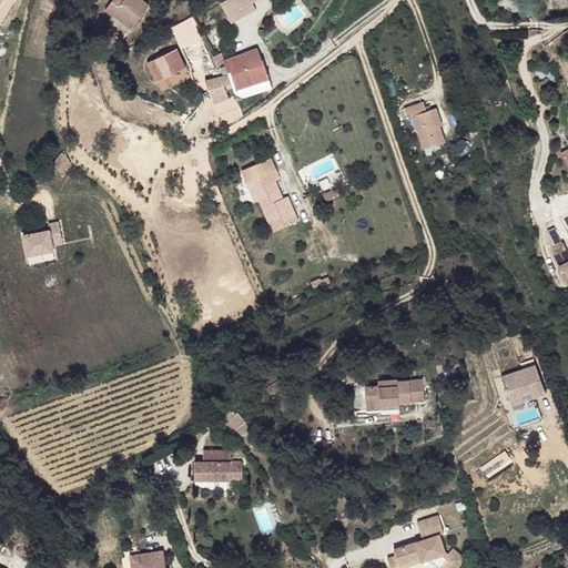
[(131,29),(149,4),(142,0),(139,0),(139,1),(135,0),(112,0),(105,10),(131,29)]
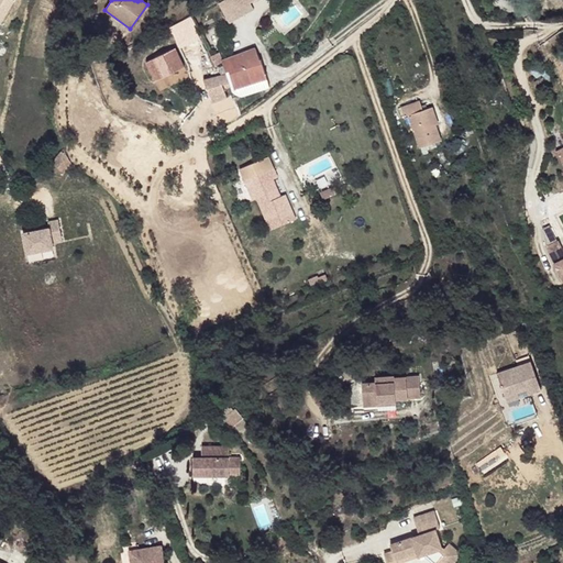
[(222,0),(219,2),(229,23),(254,9),(250,1),(252,0),(222,0)]
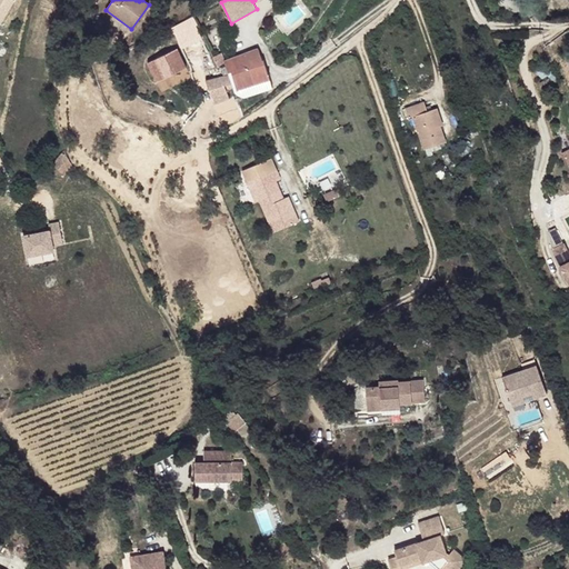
[(196,26),(198,25),(193,16),(172,27),(178,36),(196,26)]
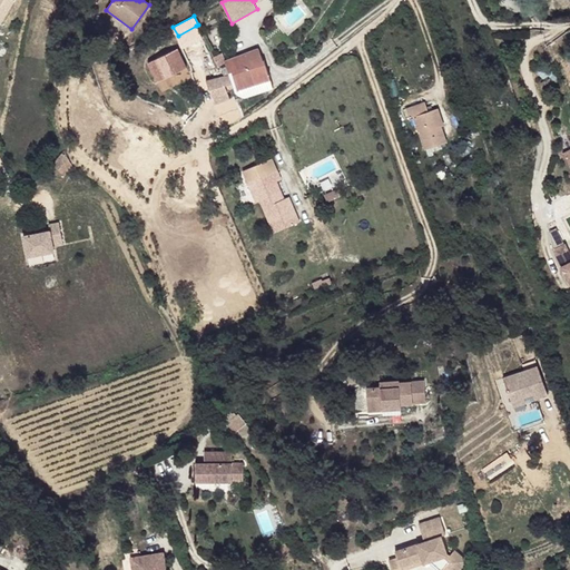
[(203,38),(196,26),(184,32),(189,42),(203,38)]
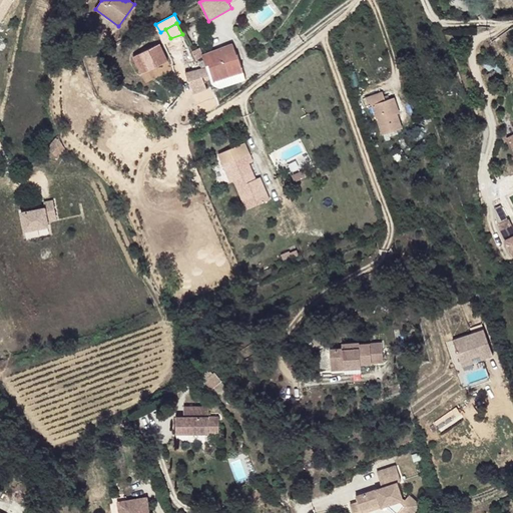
[(150,35),(148,30),(139,34),(141,39),(150,35)]
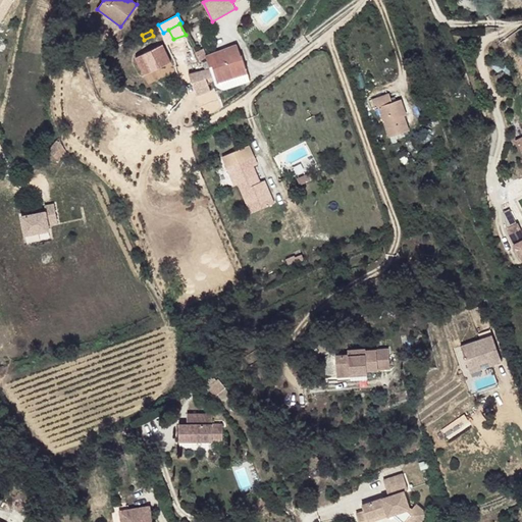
[(144,75),(171,62),(163,44),(135,57),(144,75)]
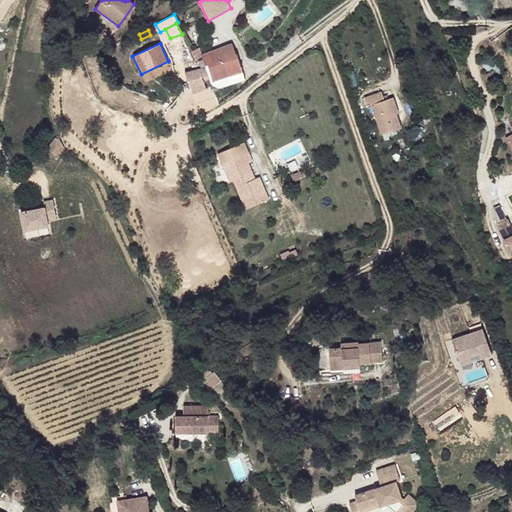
[(243,72),(237,53),(236,54),(232,43),(202,54),(205,65),(208,64),(213,81),(243,72)]
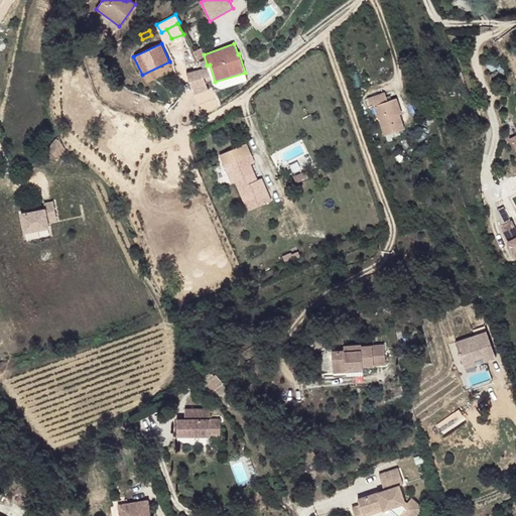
[(222,88),(247,80),(245,73),(215,82),(210,65),(207,66),(208,67),(211,76),(214,84),(216,86),(218,87),(220,88),(222,88)]
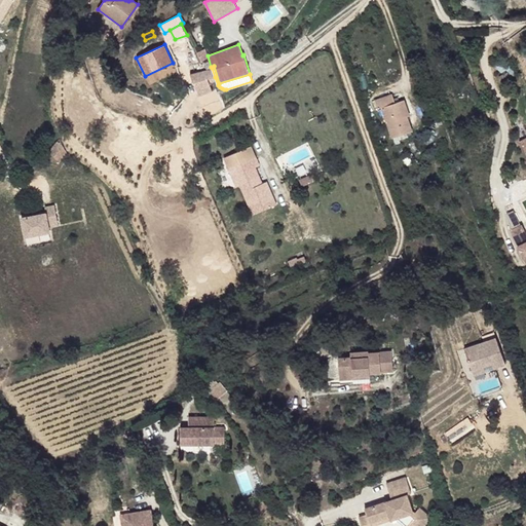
[(215,77),(212,68),(190,74),(194,82),(215,77)]
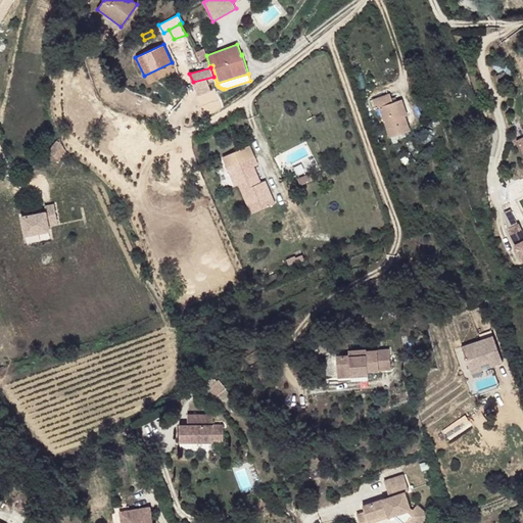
[(503,83),(510,77),(504,69),(496,77),(503,83)]
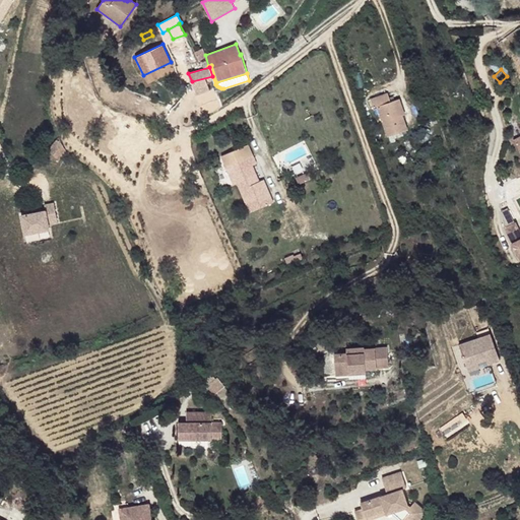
[(407,130),(402,114),(400,115),(394,100),(391,102),(388,93),(371,100),(373,108),(378,106),(389,136),(407,130)]
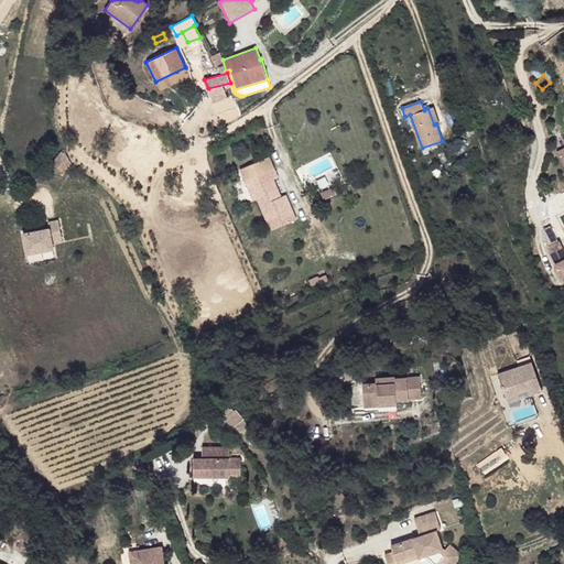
[(438,123),(433,107),(427,108),(434,125),(436,123),(438,123)]
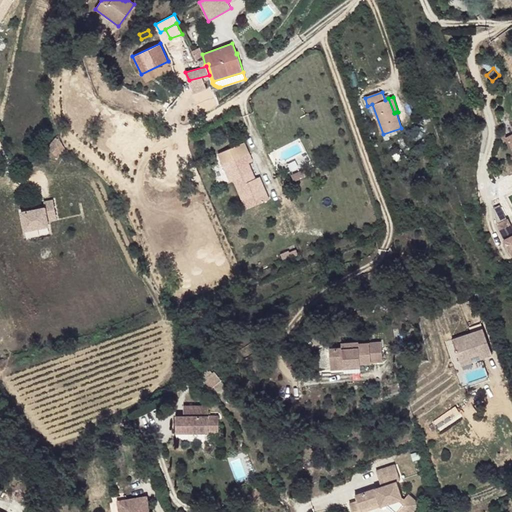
[(57,158),(66,149),(59,135),(48,148),(57,158)]
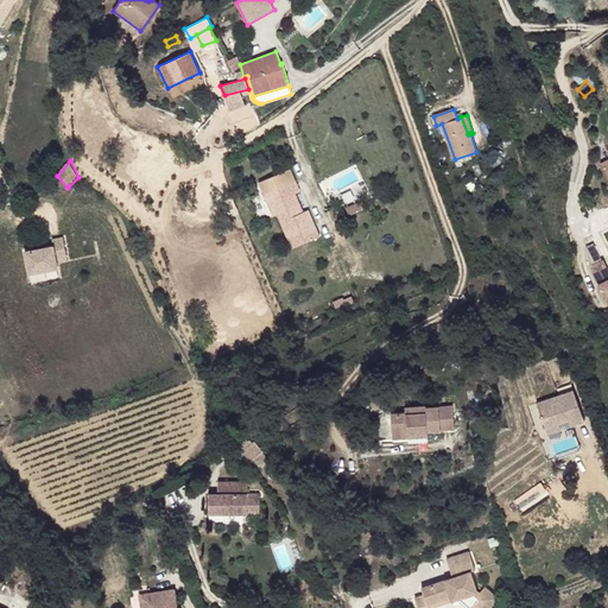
[(298,203),(295,194),(299,191),(290,169),(259,182),(273,216),(278,214),(292,248),(320,236),(309,209),(303,213),(291,217),(287,208),(298,203)]
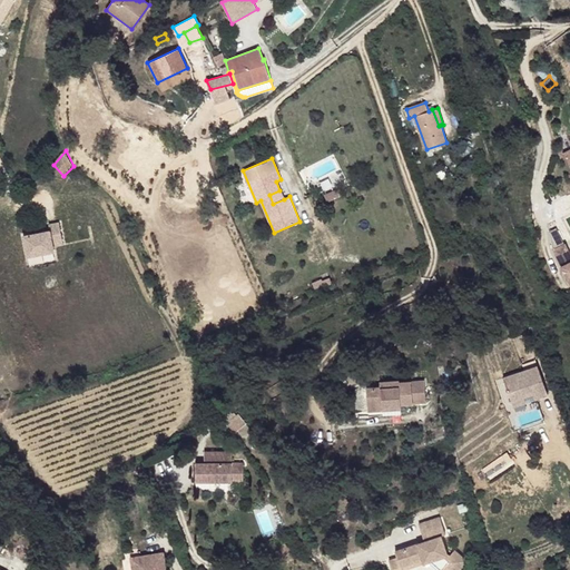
[(336,189),(325,195),(328,202),(340,196),(337,190),(336,189)]
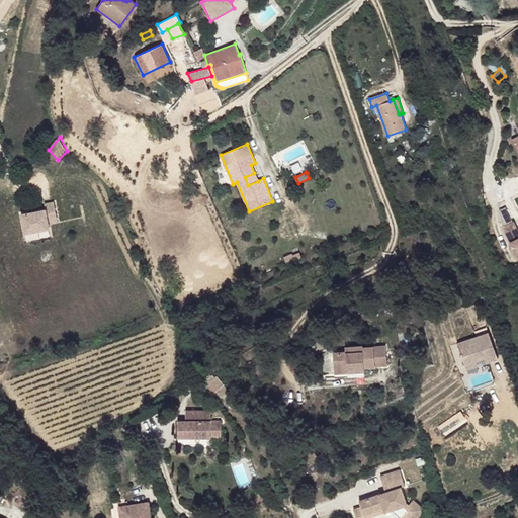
[(258,181),(254,173),(245,177),(248,185),(258,181)]
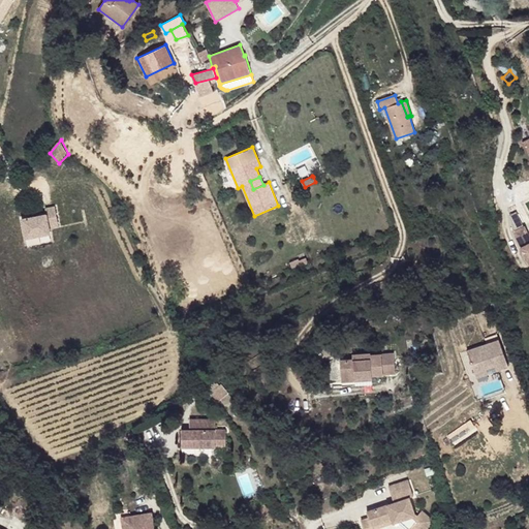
[(59,225),(55,206),(45,208),(47,214),(22,218),(26,238),(51,232),(50,226),(59,225)]
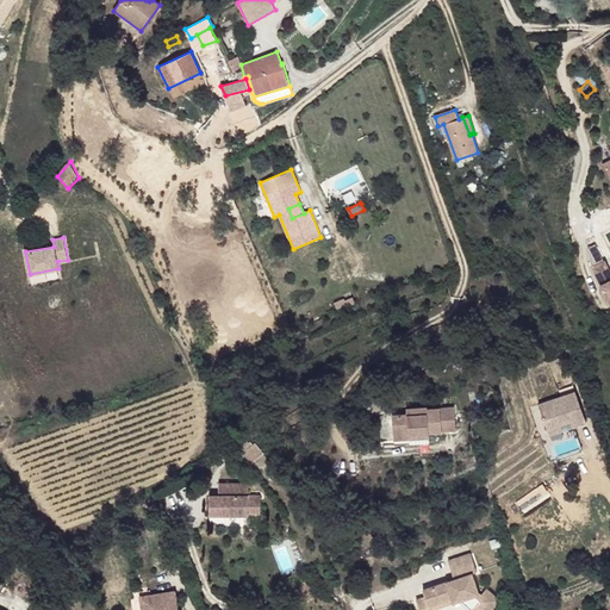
[(609,272),(604,260),(604,261),(596,244),(589,248),(592,267),(609,303),(609,272)]
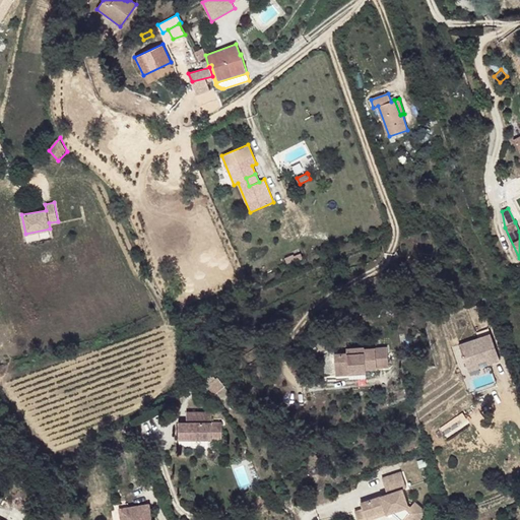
[(303,259),(301,254),(294,257),(296,262),(303,259)]
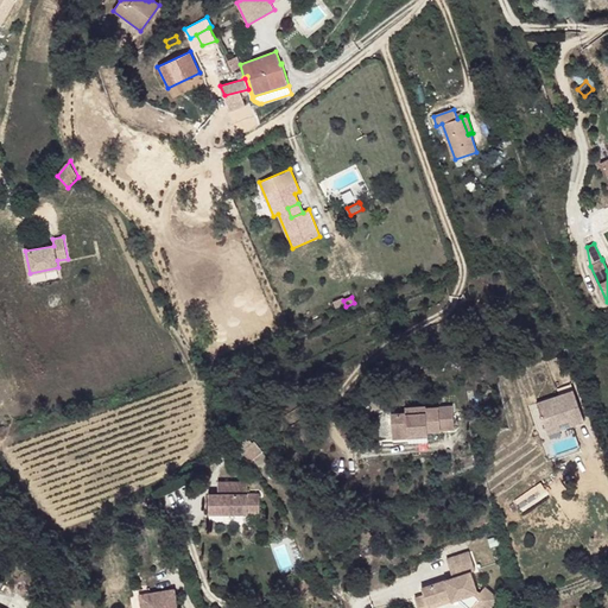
[(575,420),(570,409),(578,405),(574,390),(537,403),(548,435),(561,429),(558,420),(568,417),(571,425),(586,420),(583,417),(575,420)]
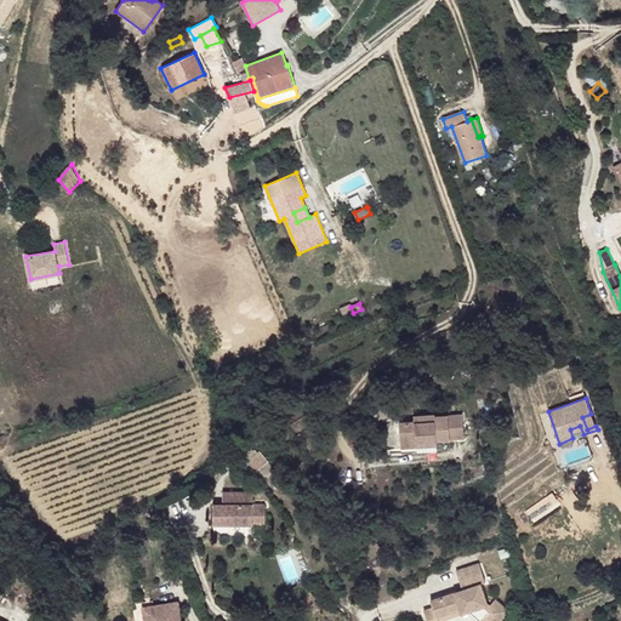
[(465,438),(462,414),(436,416),(436,414),(414,415),(414,421),(399,421),(400,448),(416,446),(437,445),(437,440),(465,438)]
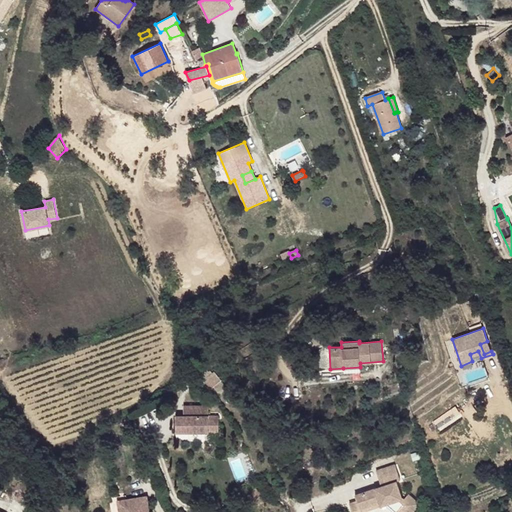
[(491,351),(487,341),(480,344),(484,354),(491,351)]
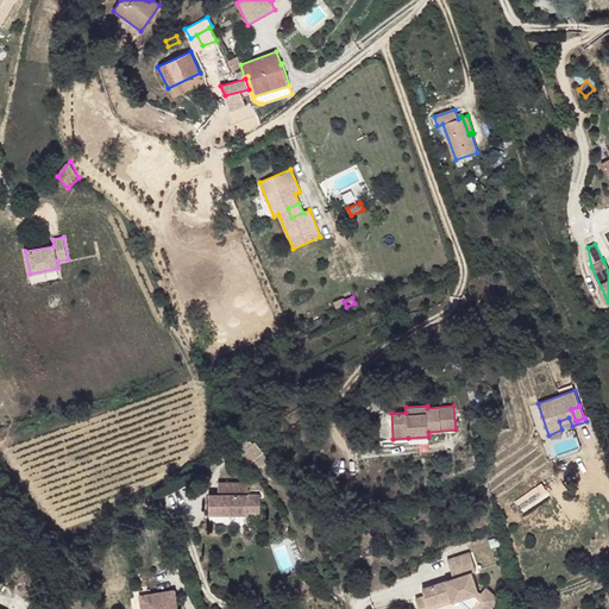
[(251,445),(256,443),(252,439),(249,441),(244,435),(234,443),(242,453),(244,451),(246,456),(252,452),(249,447),(251,445)]
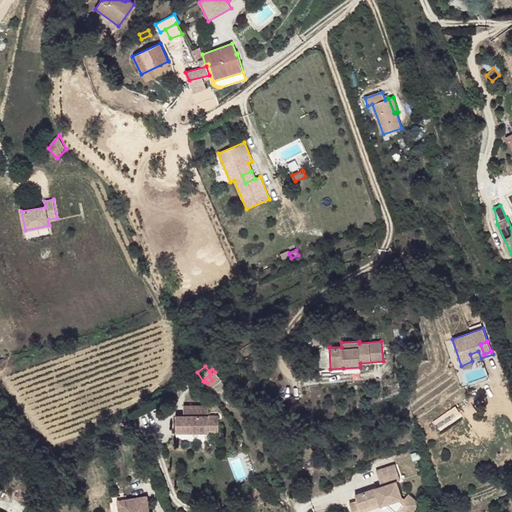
[(222,380),(215,372),(211,374),(209,376),(212,380),(215,385),(222,380)]
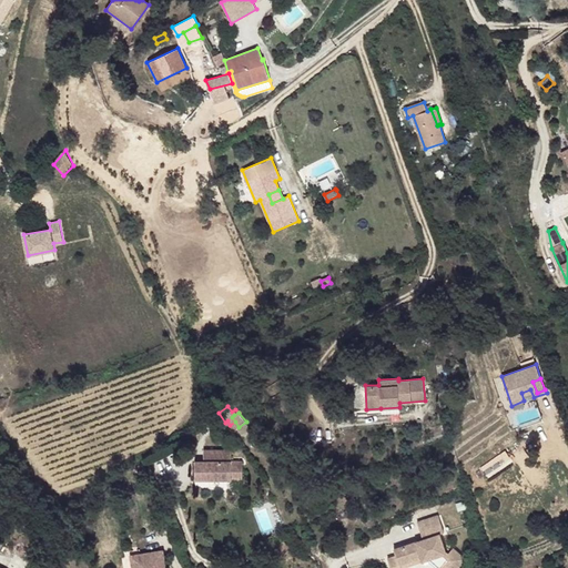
[(231,479),(231,460),(231,449),(203,449),(203,458),(204,460),(195,460),(195,479),(231,479)]
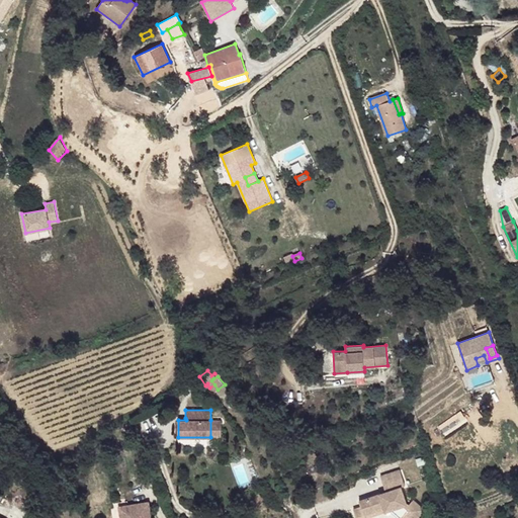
[(222,437),(222,421),(210,420),(210,437),(222,437)]
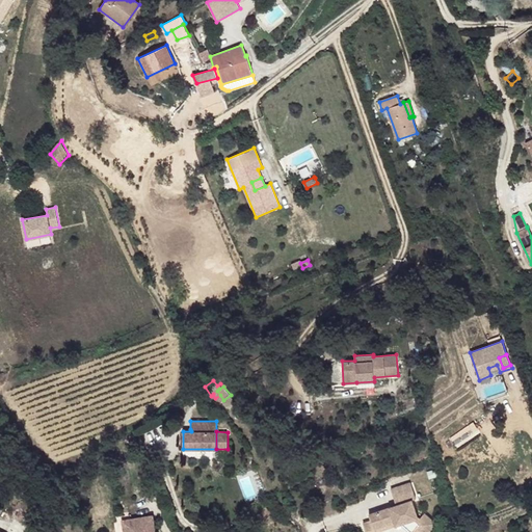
[(418,520),(406,484),(387,491),(392,507),(368,514),(370,521),(363,524),(365,531),(376,531),(375,528),(393,522),(394,526),(401,524),(414,519),(419,525),(415,529),(418,531),(427,531),(435,524),(424,513),(418,520)]
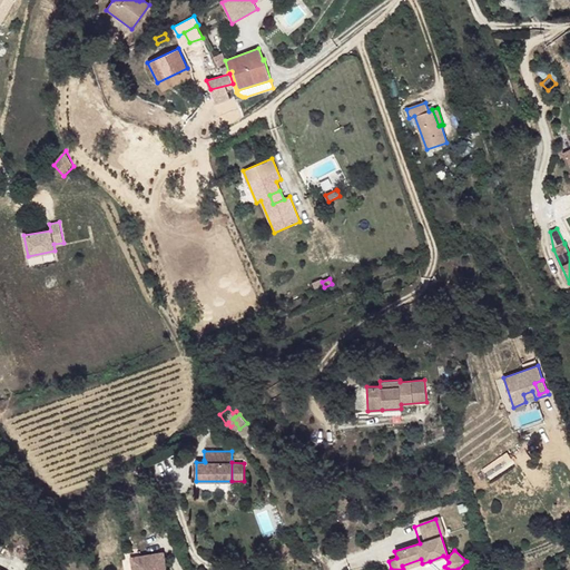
[(166,569),(164,552),(130,557),(133,569),(166,569)]
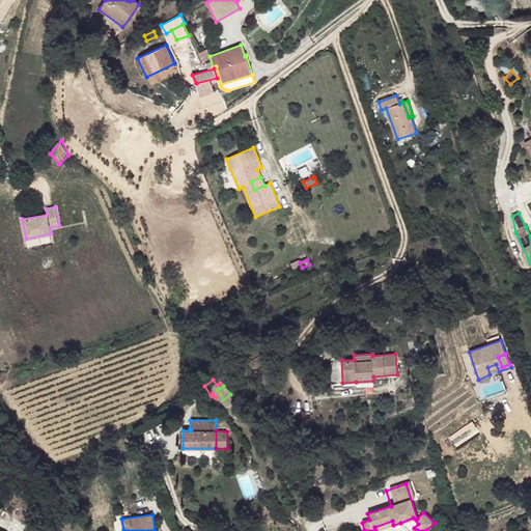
[(417,530),(414,528),(418,524),(413,518),(400,523),(410,530),(417,530)]
